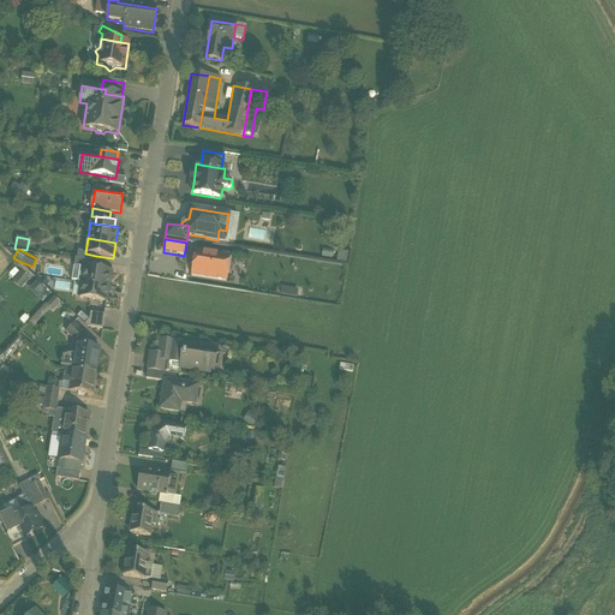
[(195,250),(191,276),(227,282),(231,256),(195,250)]
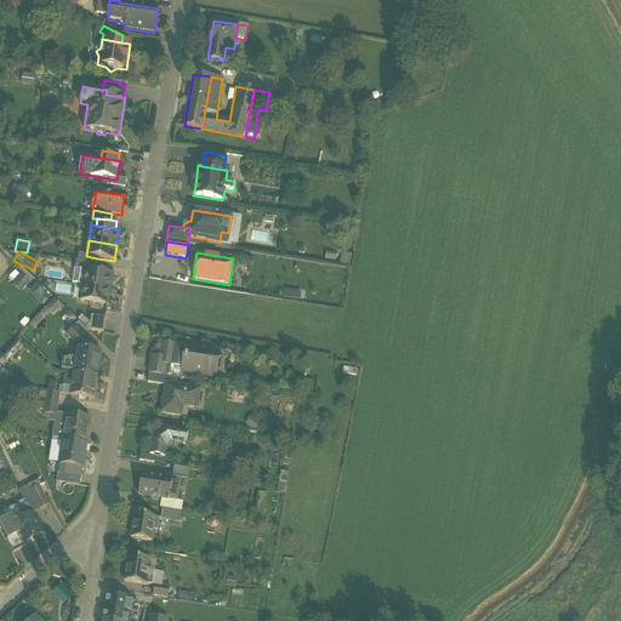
[(96,265),(97,258),(86,256),(79,255),(78,262),(96,265)]
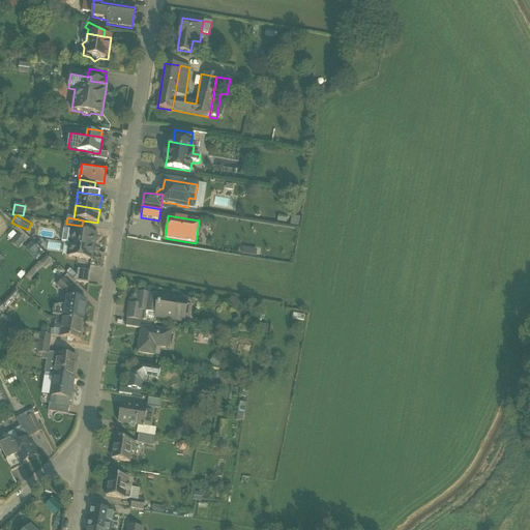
[(289,226),(297,228),(298,219),(290,217),(289,226)]
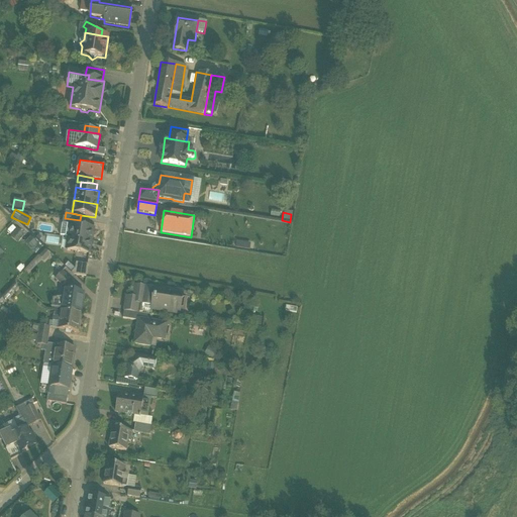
[(81,221),(80,220),(65,218),(63,218),(63,225),(71,226),(80,227),(81,221)]
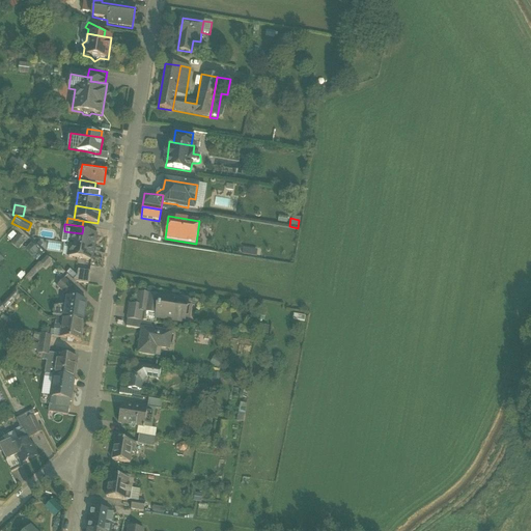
[(73,232),(71,245),(93,248),(95,235),(87,234),(86,232),(84,232),(82,233),(73,232)]
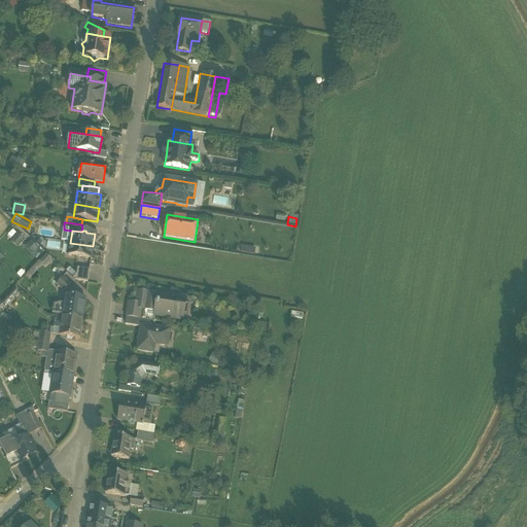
[(15,233),(9,241),(19,246),(24,238),(15,233)]
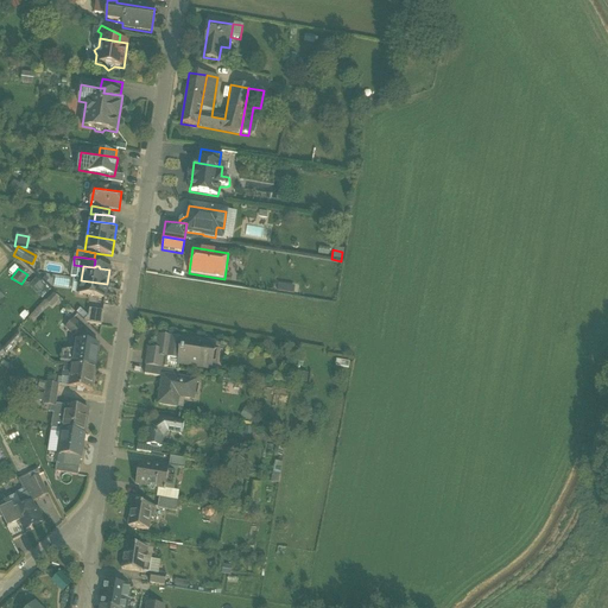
[(48,292),(31,274),(24,280),(40,298),(48,292)]
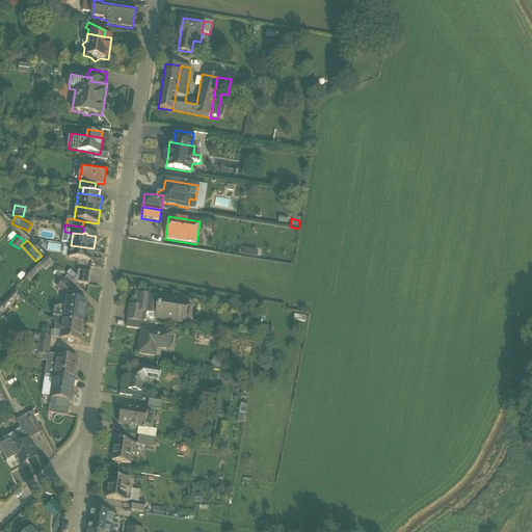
[(94,248),(71,245),(69,258),(91,262),(94,248)]
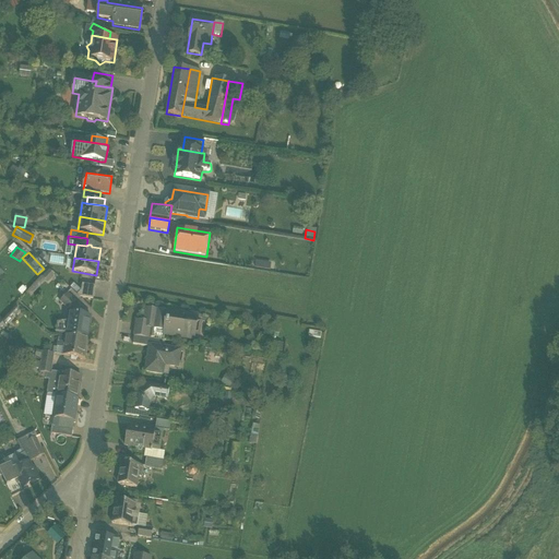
[(32,297),(52,274),(47,269),(26,292),(32,297)]
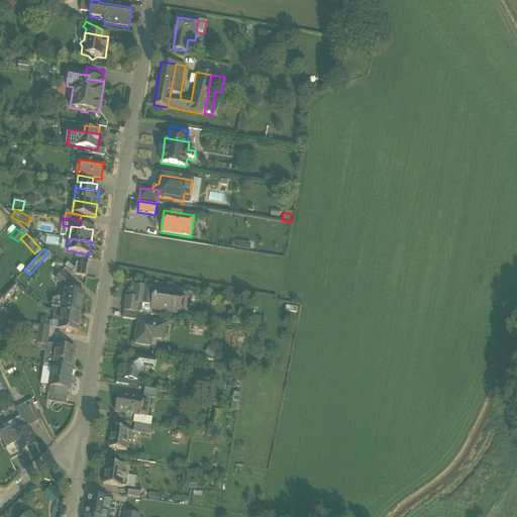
[(74,276),(86,278),(88,266),(76,264),(75,270),(72,274),(74,276)]
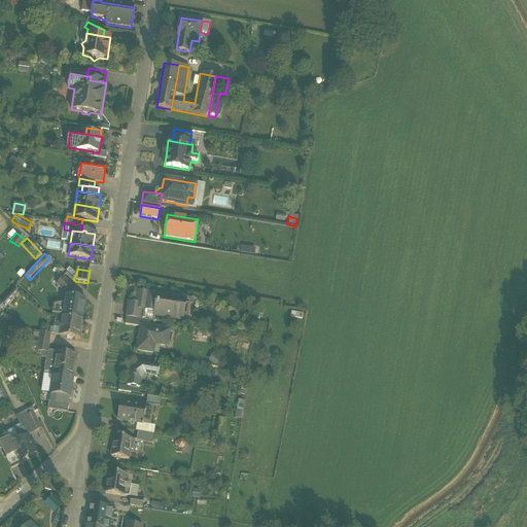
[(56,285),(64,292),(71,284),(64,277),(56,285)]
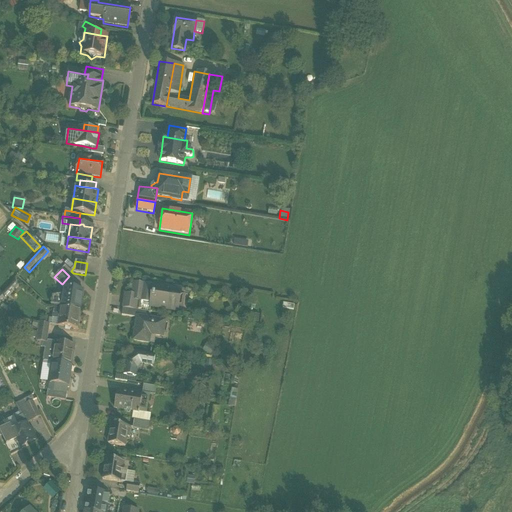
[(152,300),(154,287),(133,284),(131,297),(138,298),(152,300)]
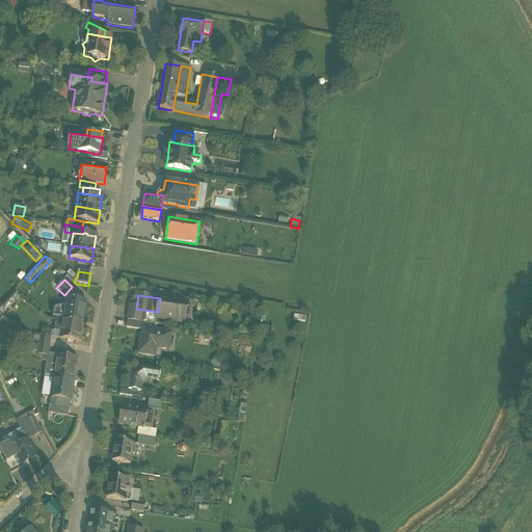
[(188,300),(161,296),(160,298),(158,312),(157,318),(178,322),(179,316),(186,317),(188,300)]
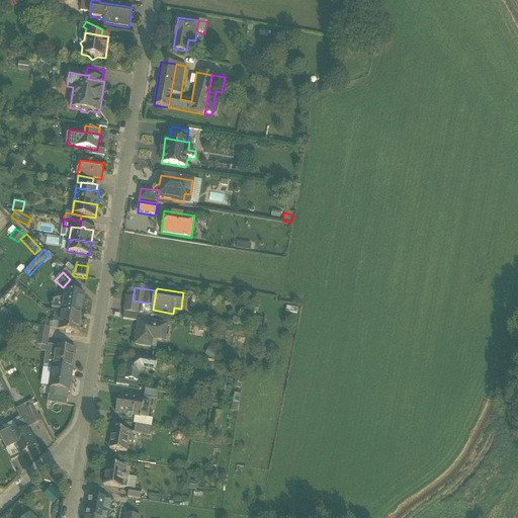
[(61,311),(79,314),(81,295),(76,293),(76,291),(71,290),(71,293),(63,292),(62,299),(62,304),(61,311)]
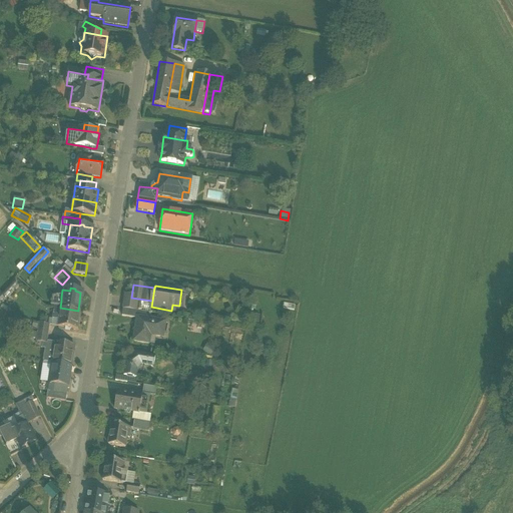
[(138,299),(131,298),(125,297),(123,310),(136,312),(138,299)]
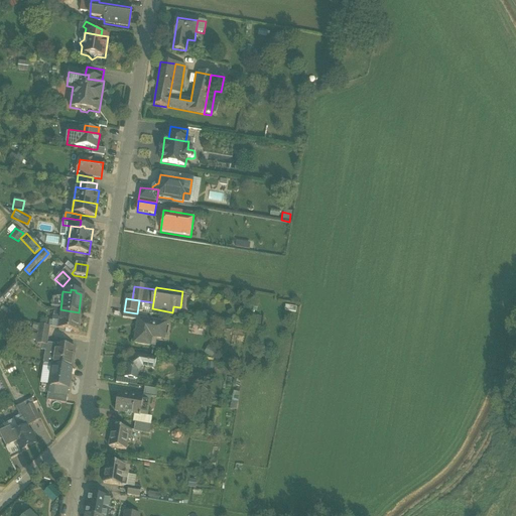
[(60,309),(61,302),(52,300),(51,300),(50,308),(53,308),(60,309)]
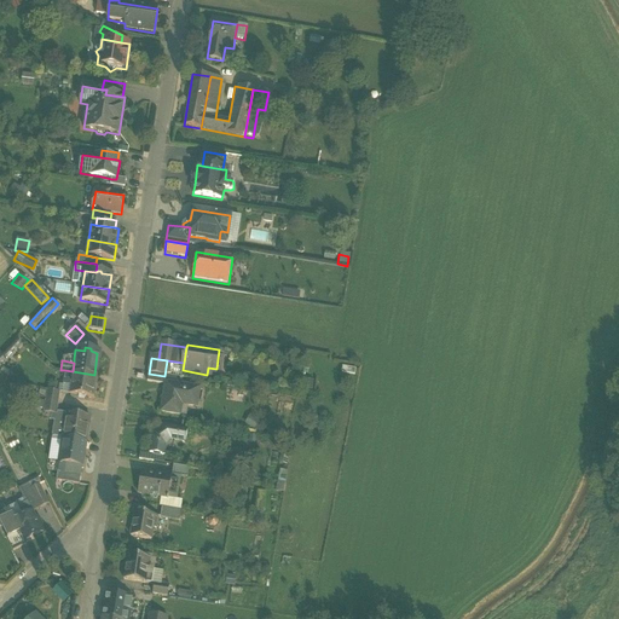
[(69,392),(73,371),(64,370),(62,391),(69,392)]
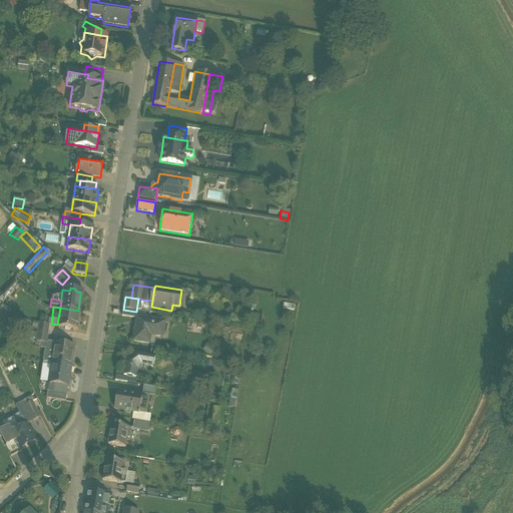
[(78,311),(60,308),(57,325),(65,326),(64,329),(68,329),(69,326),(76,327),(78,311)]
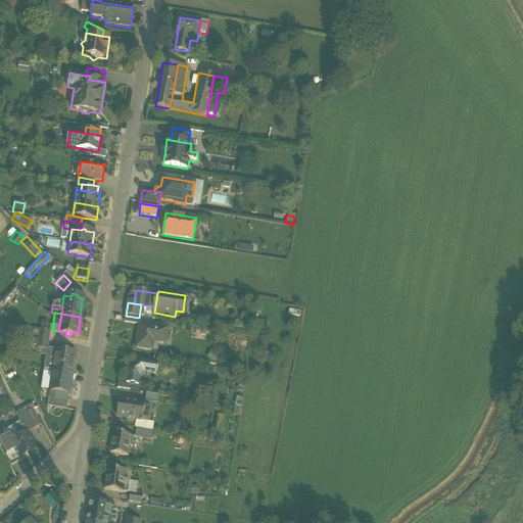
[(139,318),(126,316),(125,323),(138,324),(139,318)]
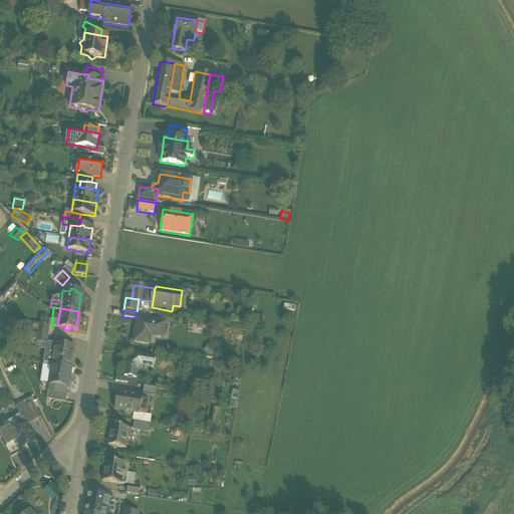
[(166,322),(139,318),(136,342),(151,344),(152,336),(164,337),(166,322)]
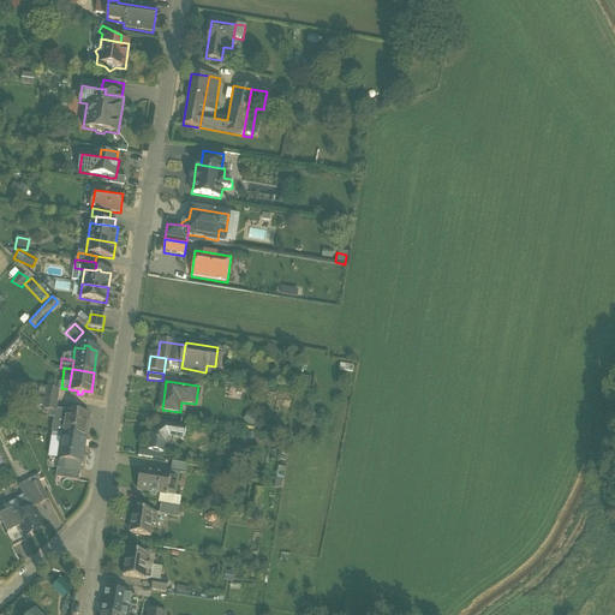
[(51,400),(55,401),(58,388),(46,386),(45,396),(51,400)]
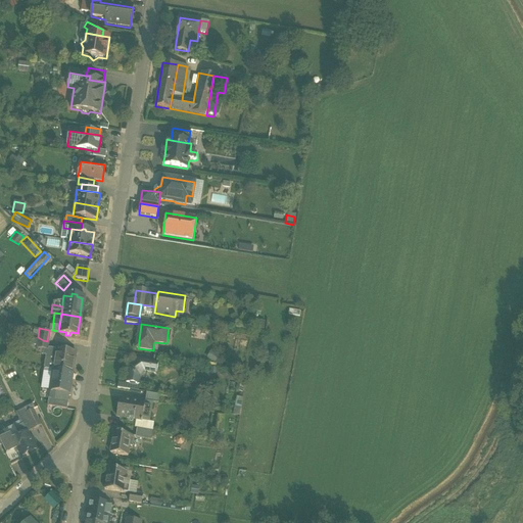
[(45,347),(47,341),(43,340),(38,337),(36,347),(39,348),(45,349),(45,347)]
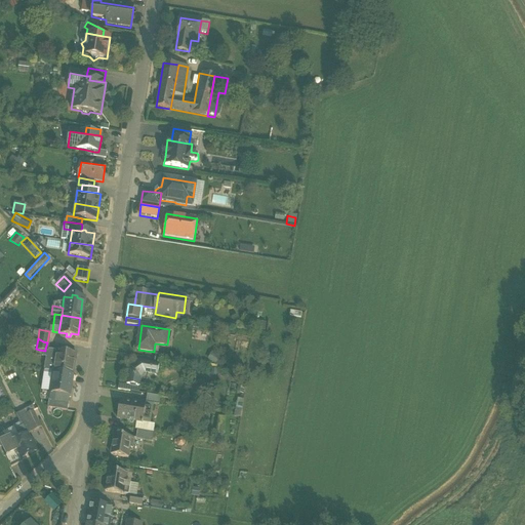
[(53,372),(56,351),(45,349),(45,351),(39,350),(38,355),(46,357),(44,370),(53,372)]
